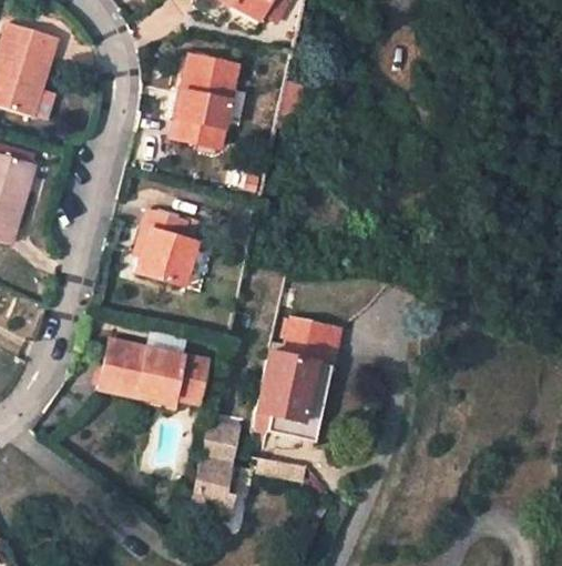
[(264,16),(272,0),(230,0),(233,2),(234,0),(236,0),(264,16)]
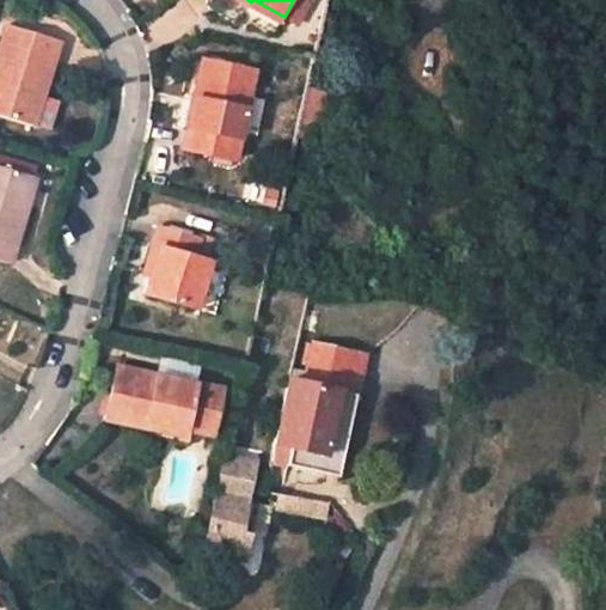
[(63,41),(12,25),(0,62),(0,116),(37,128),(63,41)]
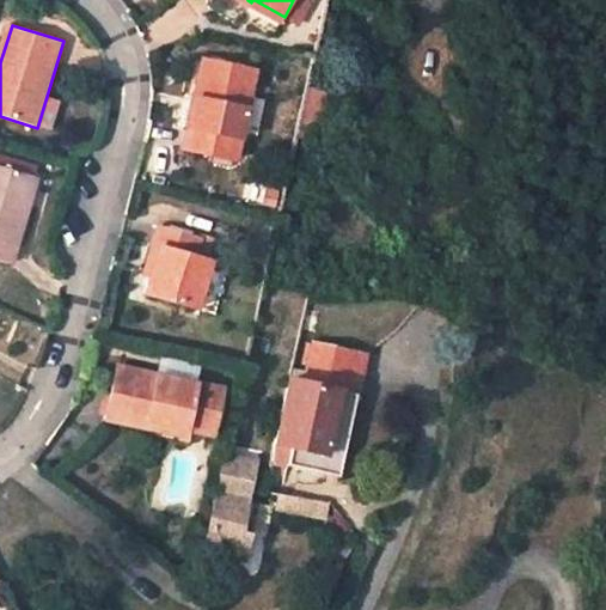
[(258,69),(208,59),(191,128),(187,148),(237,160),(242,140),(258,69)]
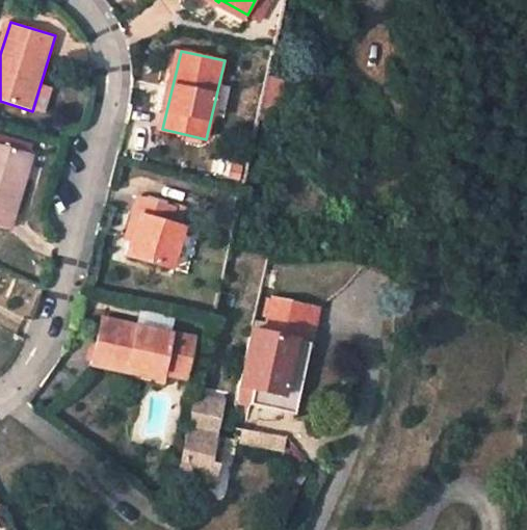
[(298,68),(271,61),(268,75),(295,81),(298,68)]
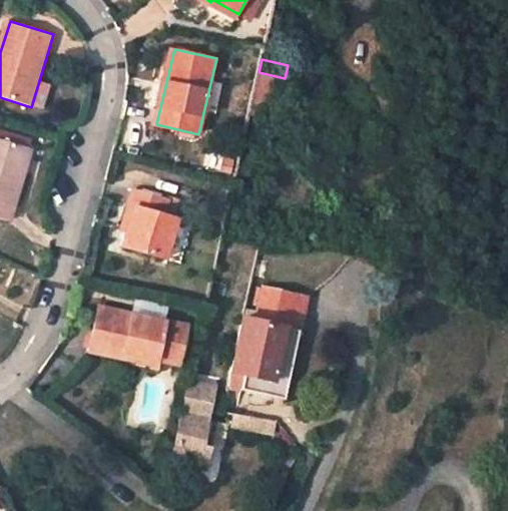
[(249,110),(277,116),(285,78),(259,72),(249,110)]
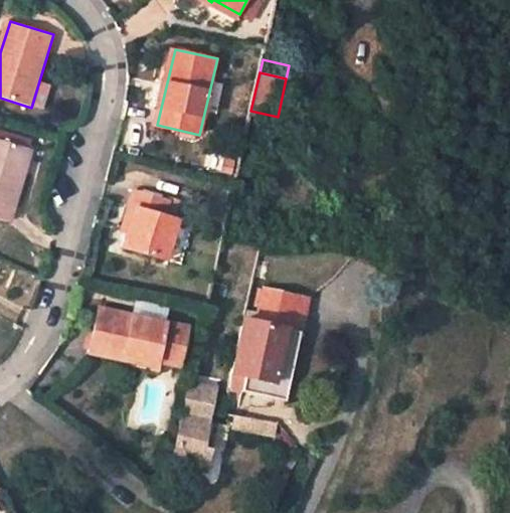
[(34,148),(0,136),(0,218),(11,222),(15,205),(34,148)]
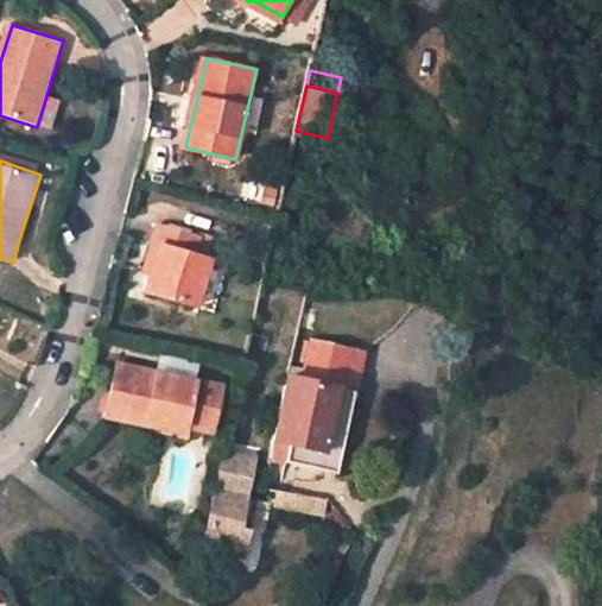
[(202,238),(160,225),(146,266),(152,267),(145,289),(196,307),(210,260),(196,256),(202,238)]
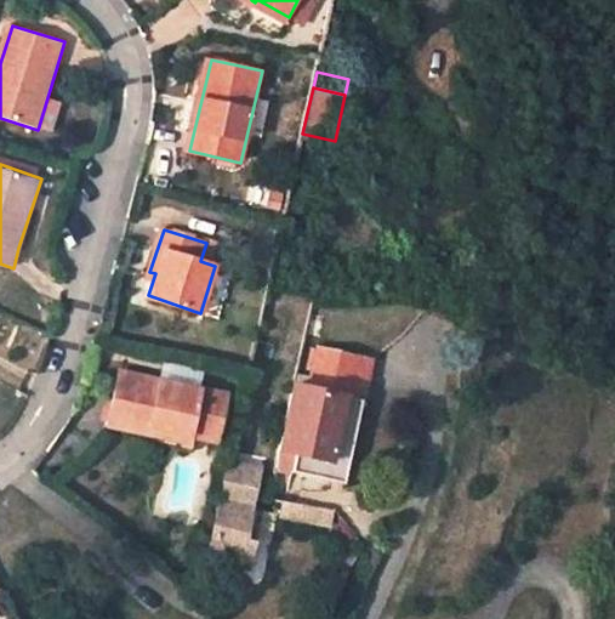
[(295,470),(329,477),(348,398),(365,402),(375,358),(324,347),(315,385),(297,381),(282,450),(297,454),(295,470)]
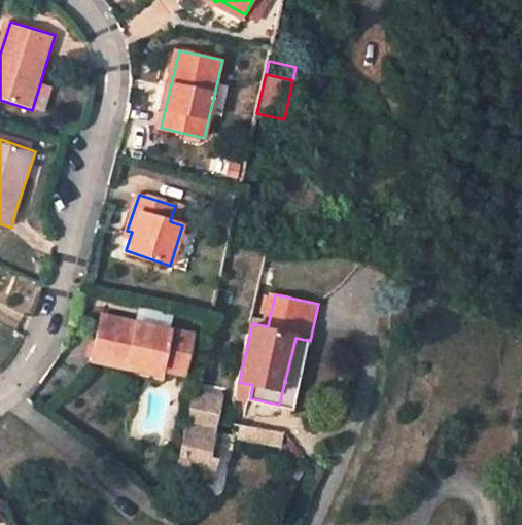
[(171,331),(103,316),(93,360),(128,368),(129,361),(163,370),(171,331)]
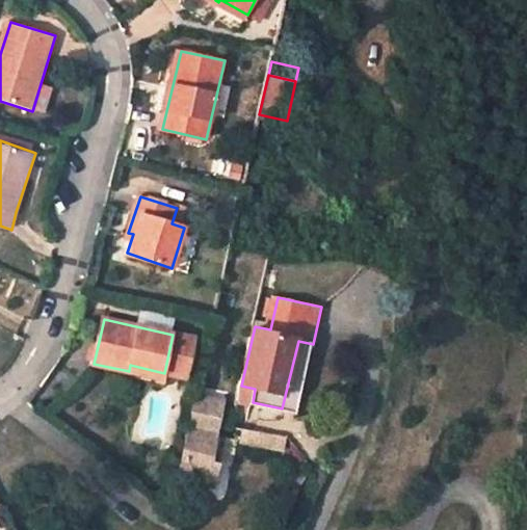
[(297,413),(313,344),(298,341),(282,408),(297,413)]
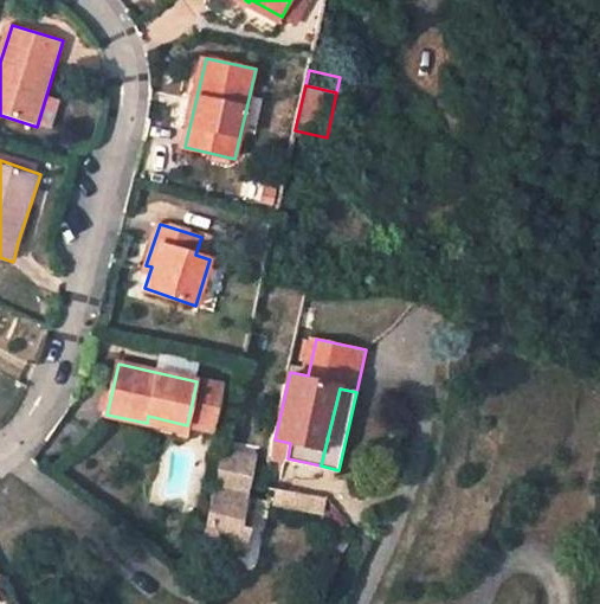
[(186,432),(187,425),(148,416),(147,423),(186,432)]
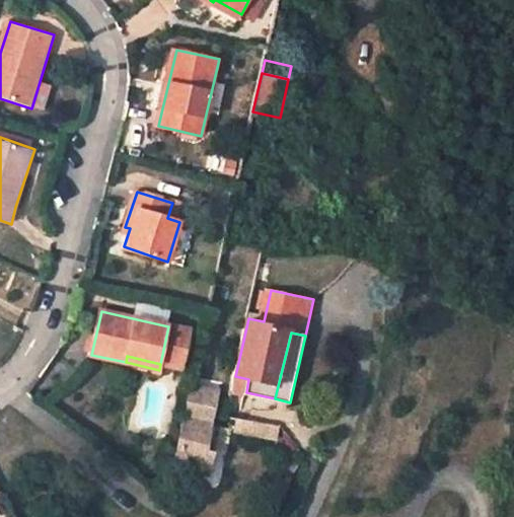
[(173,462),(208,469),(212,450),(206,449),(219,389),(191,383),(173,462)]
